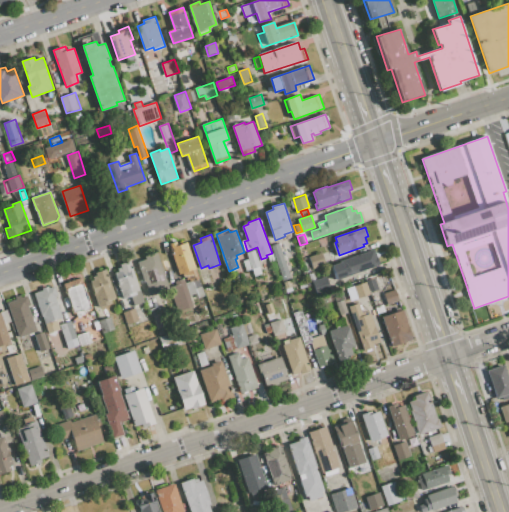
[(319,239),(330,236),(333,243),(322,246),(319,239)]
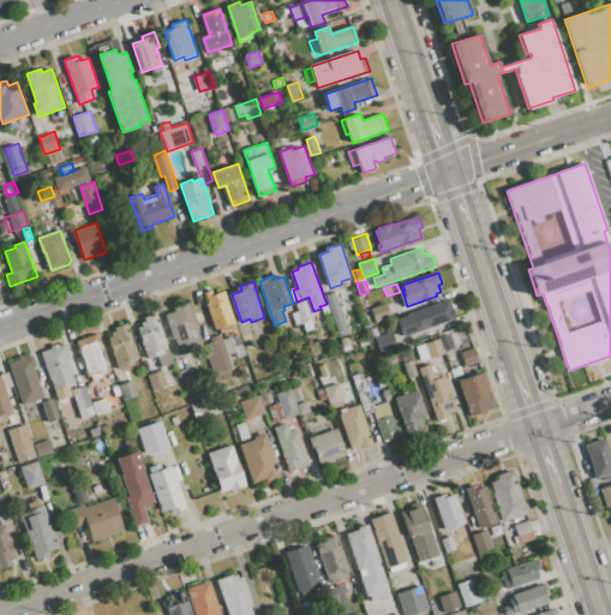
[(204,293),(213,290),(214,294),(226,291),(249,356),(240,358),(233,336),(229,338),(229,334),(227,335),(226,332),(222,333),(221,328),(216,330),(204,293)]
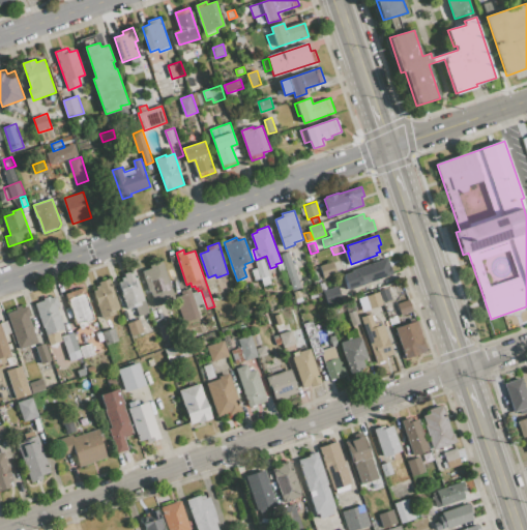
[(282,255),(290,252),(302,287),(295,290),(282,255)]
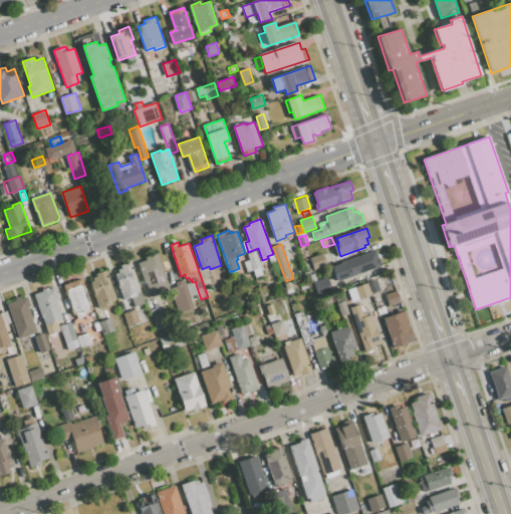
[(249,253),(257,250),(263,266),(255,269),(249,253)]
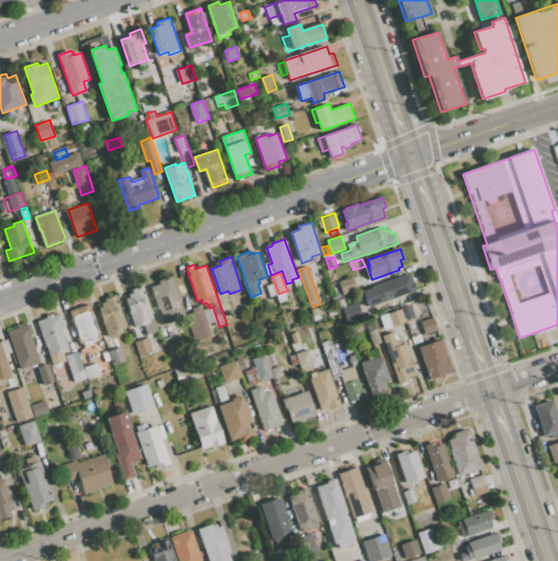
[(411,273),(418,290),(369,307),(364,292),(376,287),(375,285),(411,273)]
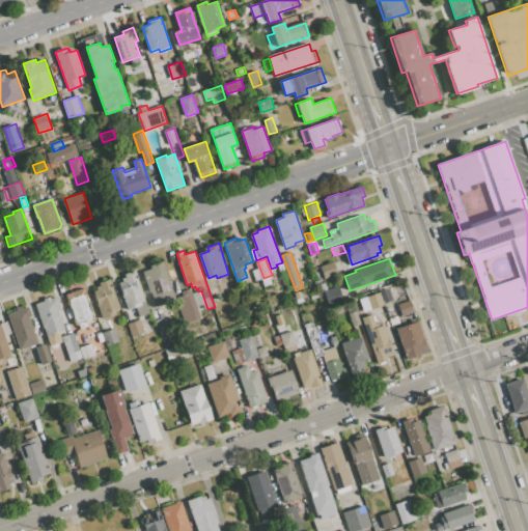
[(144,272),(153,269),(151,263),(164,259),(176,300),(156,307),(144,272)]
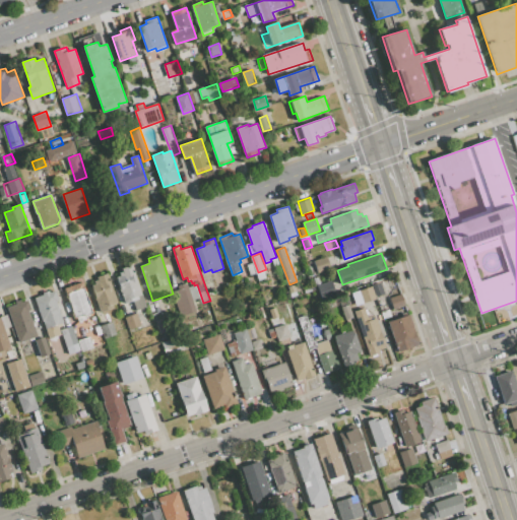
[(315,260),(328,256),(332,269),(319,273),(315,260)]
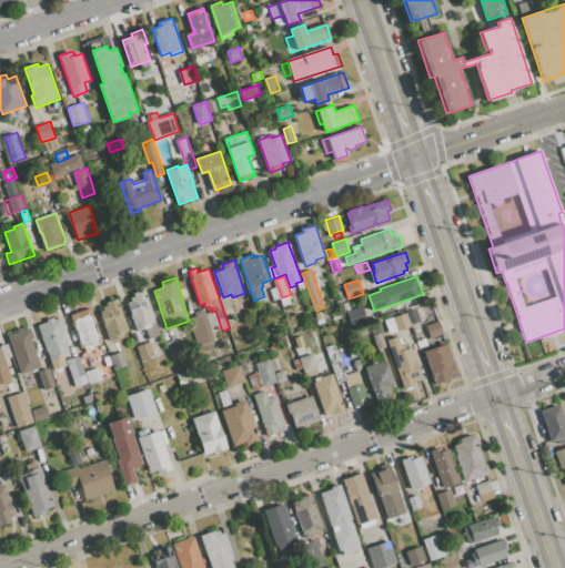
[(271,288),(276,287),(281,298),(275,301),(271,288)]
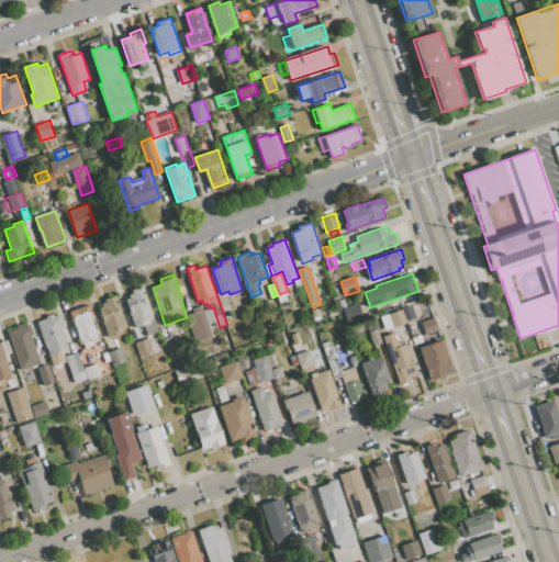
[(127,299),(131,298),(130,294),(134,293),(133,289),(144,285),(159,333),(148,336),(145,325),(136,327),(127,299)]
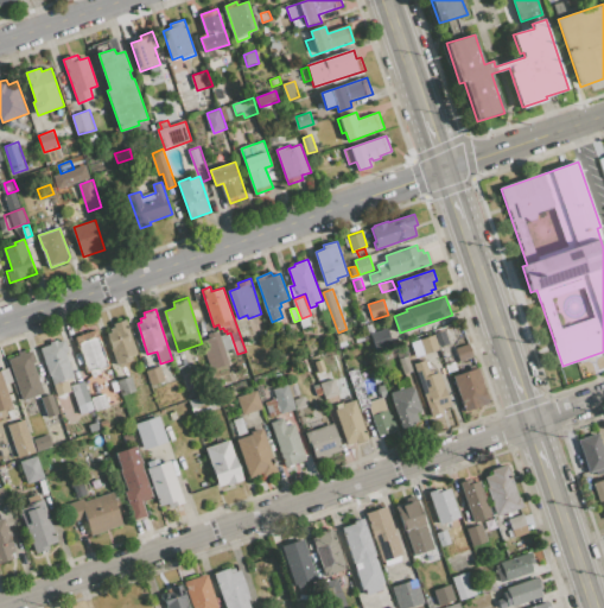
[(304,327),(302,320),(310,317),(312,324),(304,327)]
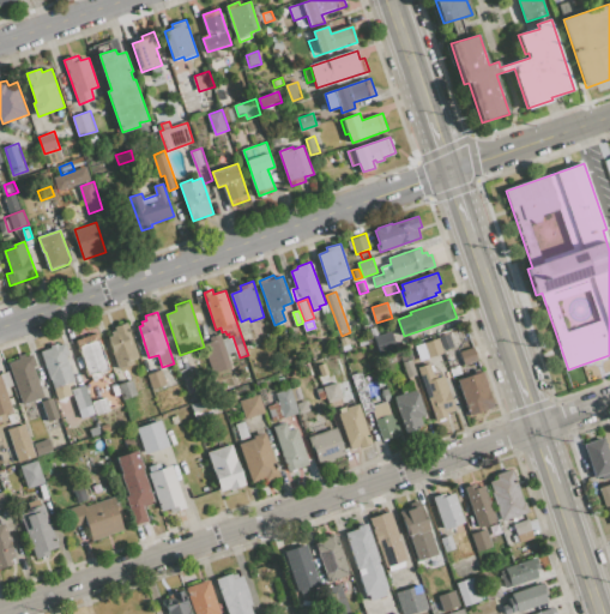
[(110,337),(114,336),(113,332),(118,331),(116,326),(128,323),(130,327),(131,327),(140,357),(134,360),(136,363),(120,369),(110,337)]
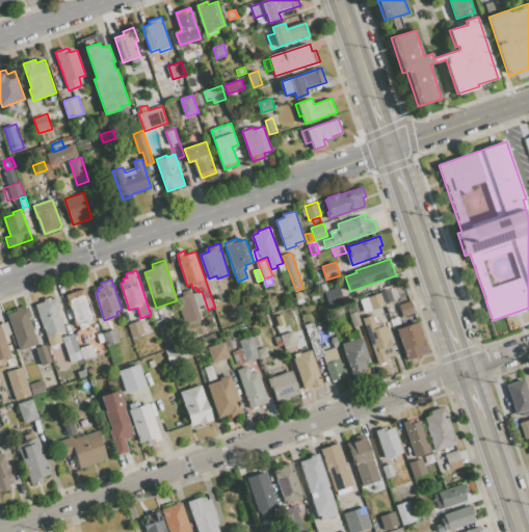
[(325,292),(341,287),(346,302),(331,308),(325,292)]
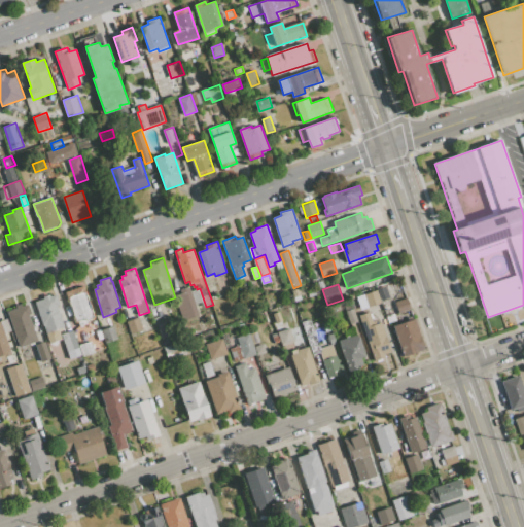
[(66,291),(85,285),(96,318),(88,320),(86,318),(76,321),(66,291)]
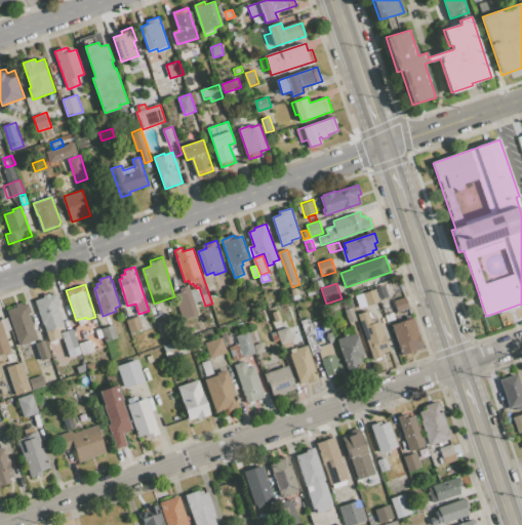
[(175,294),(182,292),(181,288),(191,285),(200,314),(184,319),(175,294)]
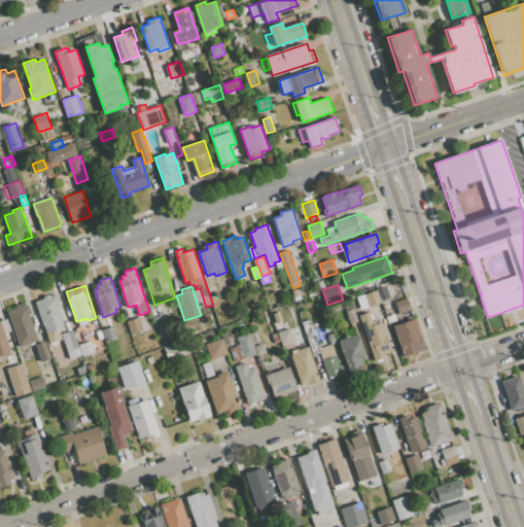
[(293,290),(300,288),(302,295),(297,297),(293,290)]
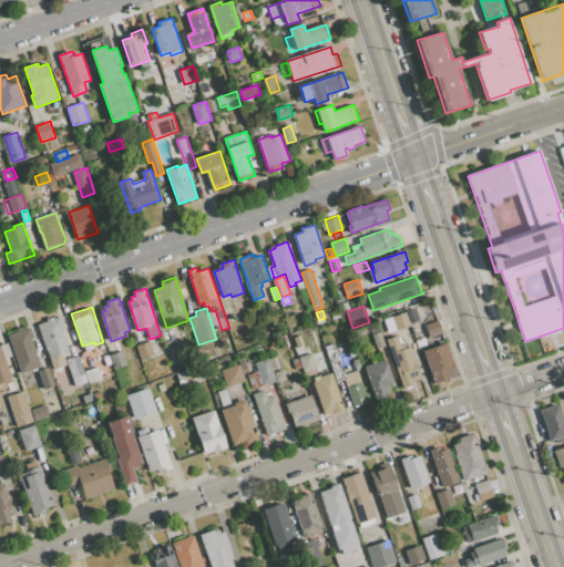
[(221,329),(214,331),(208,313),(215,311),(221,329)]
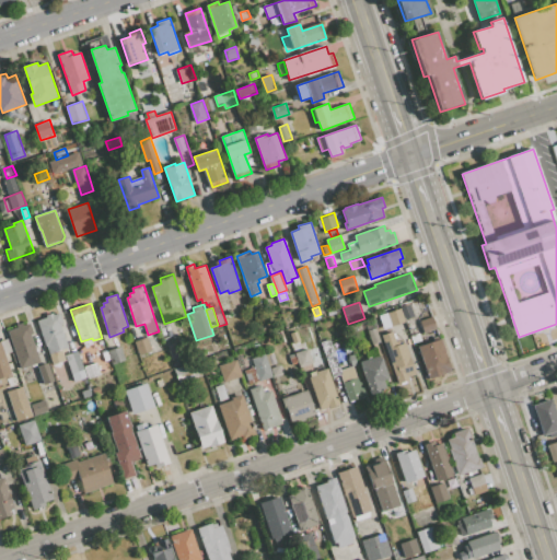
[(286,313),(296,308),(300,321),(290,324),(286,313)]
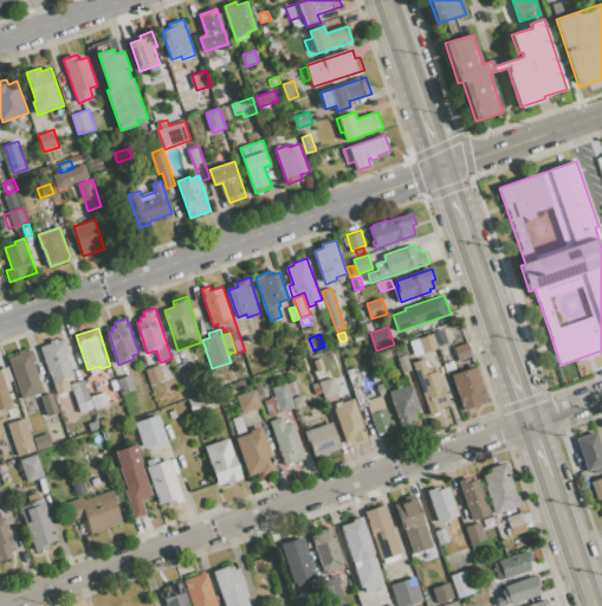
[(412,341),(434,334),(439,348),(416,356),(412,341)]
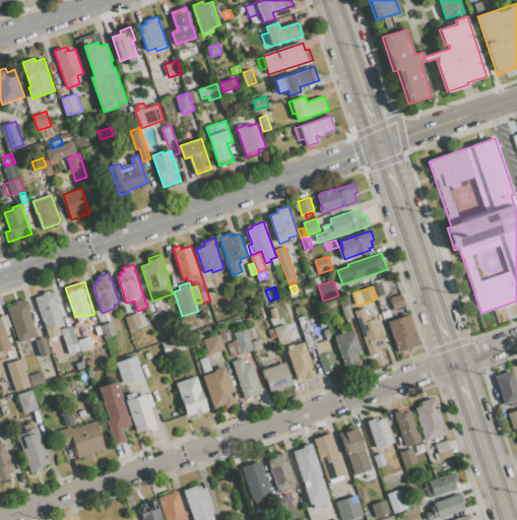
[(35,298),(44,295),(44,293),(50,290),(51,293),(57,290),(60,300),(57,301),(64,323),(59,324),(62,334),(50,338),(45,321),(44,321),(42,316),(41,316),(35,298)]
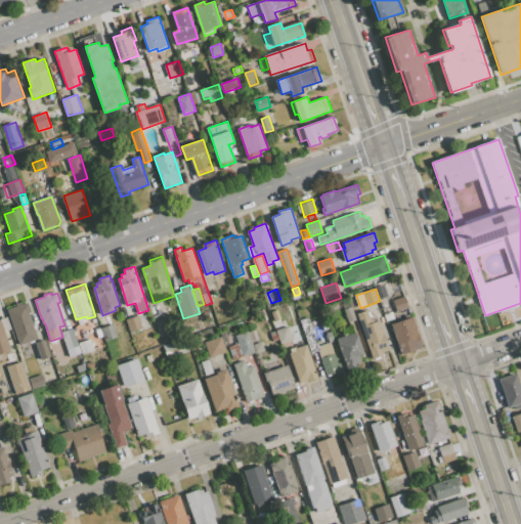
[(388,296),(392,309),(385,312),(381,299),(388,296)]
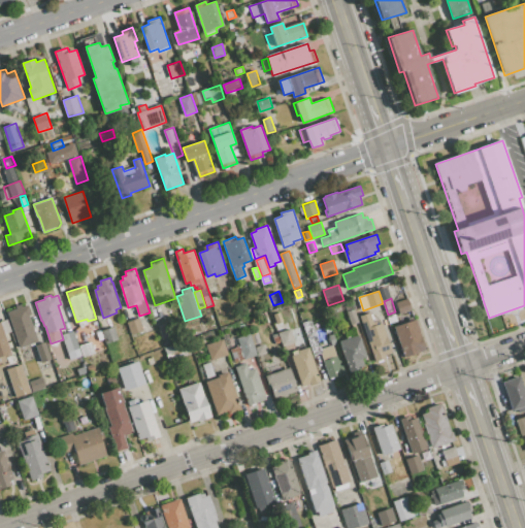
[(396,303),(409,298),(413,309),(400,315),(396,303)]
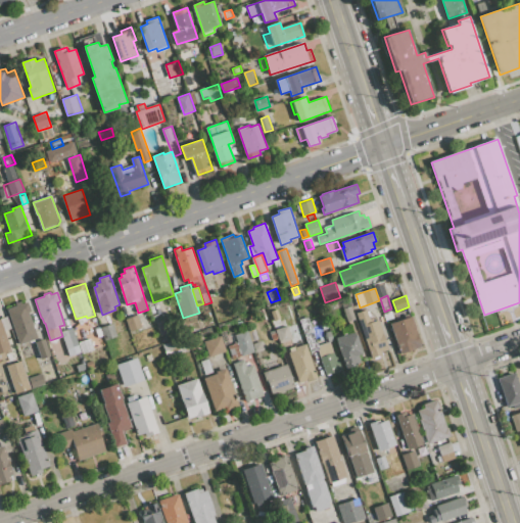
[(9,308),(17,305),(17,303),(22,301),(24,304),(30,302),(32,312),(30,312),(39,338),(20,344),(9,308)]
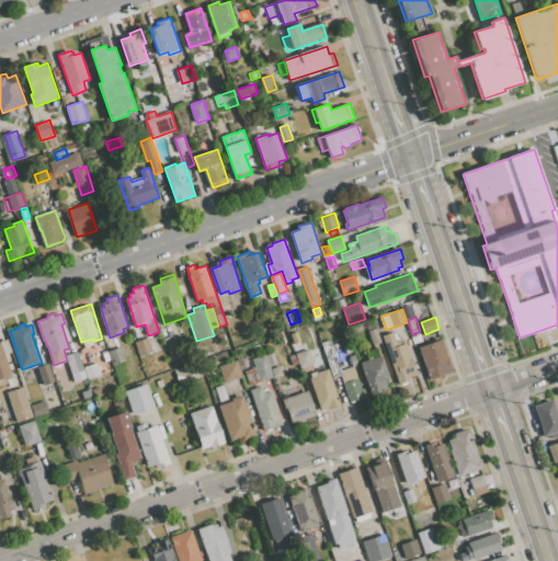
[(355,327),(364,323),(366,330),(357,333),(355,327)]
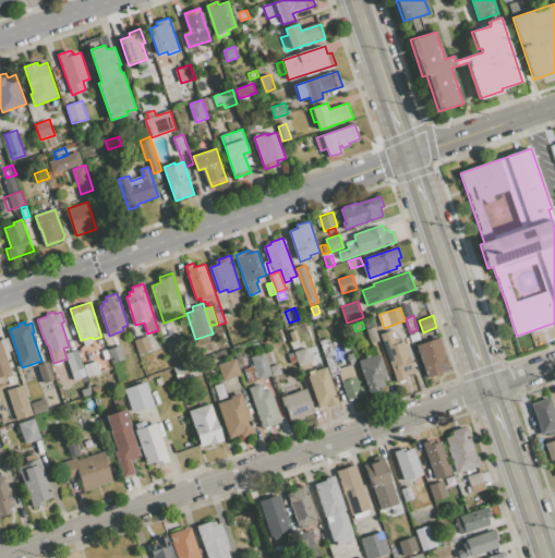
[(399,327),(406,325),(409,337),(402,339),(399,327)]
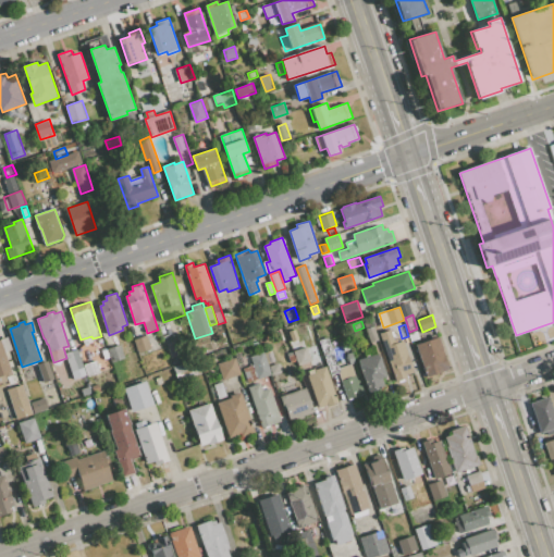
[(367,329),(376,325),(380,339),(371,343),(367,329)]
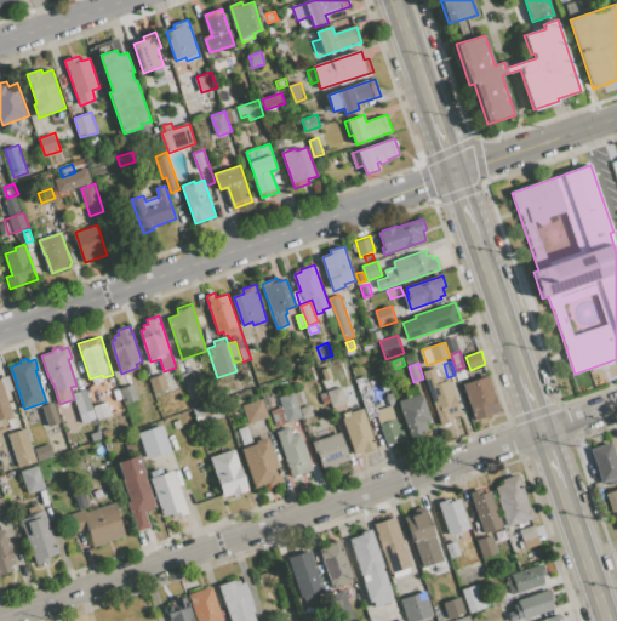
[(424,371),(436,366),(441,382),(451,380),(462,415),(453,419),(455,422),(443,426),(424,371)]
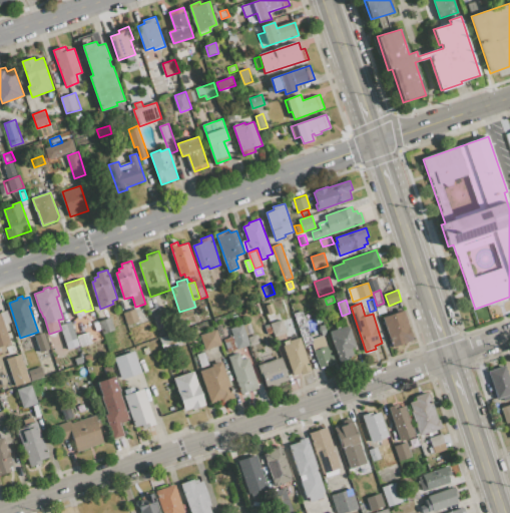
[(239,310),(246,308),(249,317),(242,320),(239,310)]
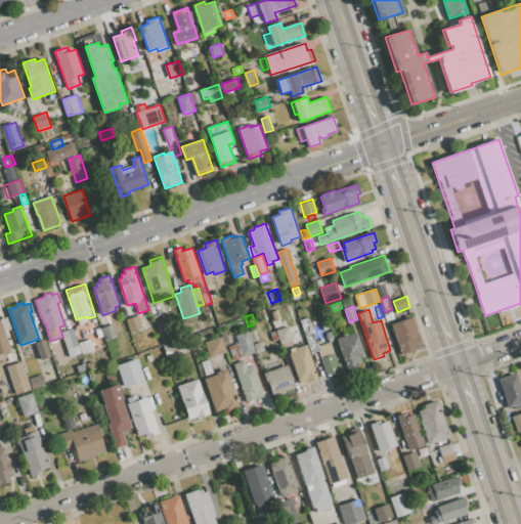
[(127,319),(139,315),(143,328),(131,332),(127,319)]
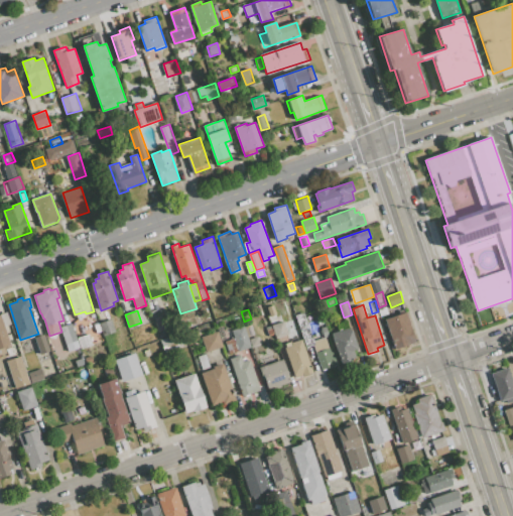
[(187,312),(195,310),(197,316),(189,319),(187,312)]
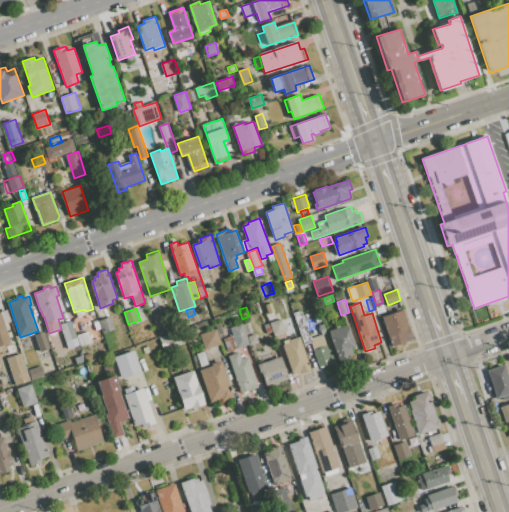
[(294,312),(302,309),(312,337),(311,338),(312,343),(305,345),(294,312)]
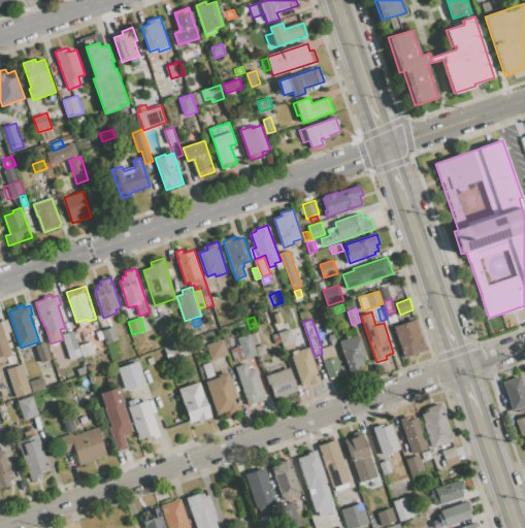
[(395,326),(417,319),(427,350),(405,357),(395,326)]
